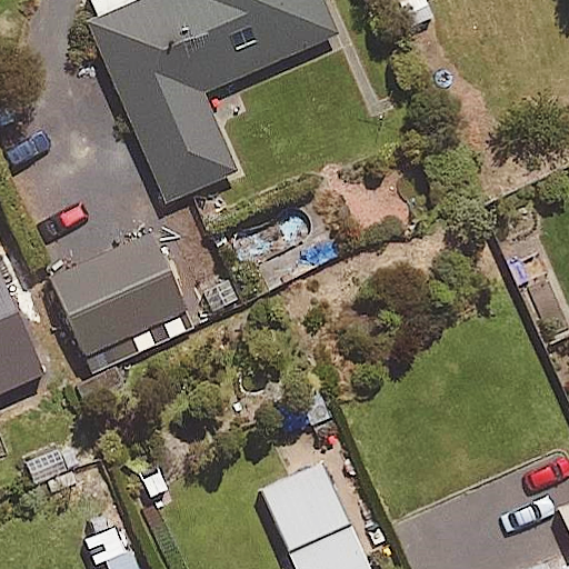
[(90,0),(96,12),(88,16),(163,199),(235,169),(200,87),(335,32),(320,0),(90,0)]
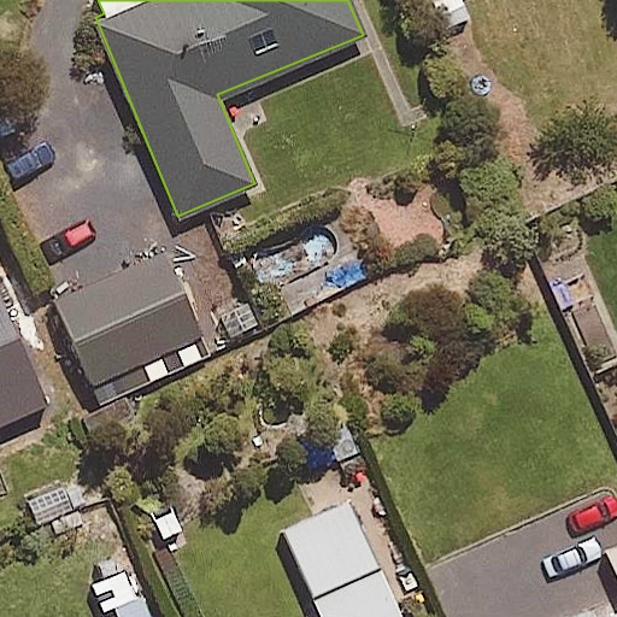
[(353,281),(325,228),(264,260),(292,313),(353,281)]
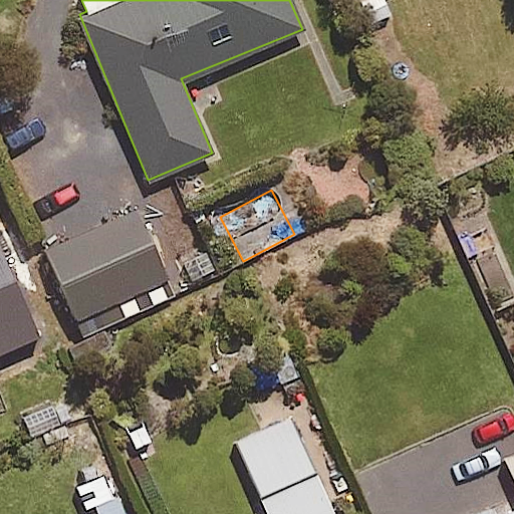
[(165,279),(135,207),(44,244),(74,316),(165,279)]
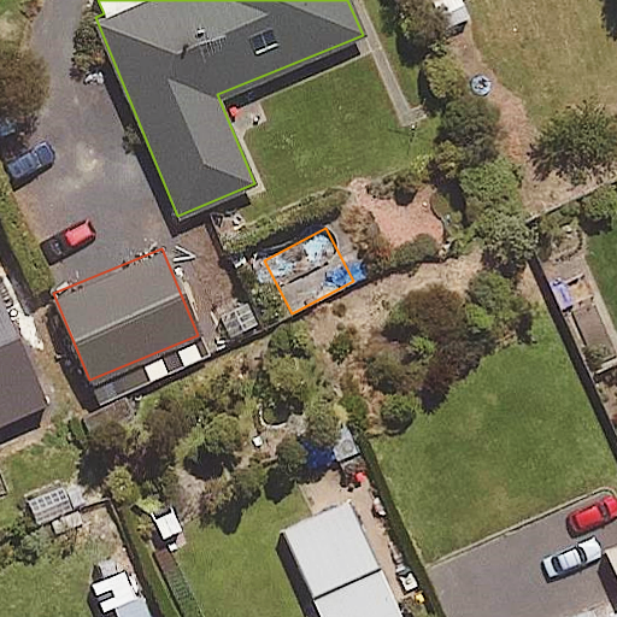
[(0,365),(36,351),(0,260),(0,365)]
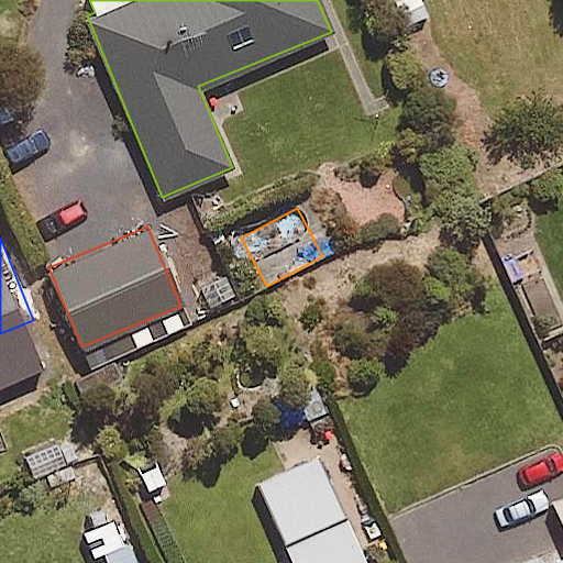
[(286,545),(345,519),(317,455),(257,482),(286,545)]
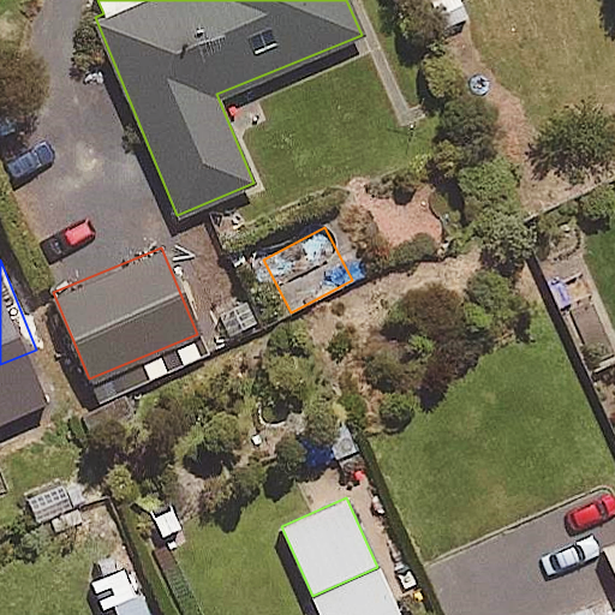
[(398,614),(377,567),(312,596),(321,614),(398,614)]
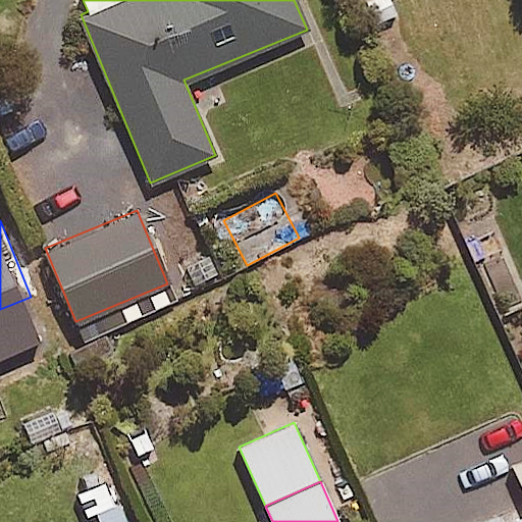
All buildings are outlined.
